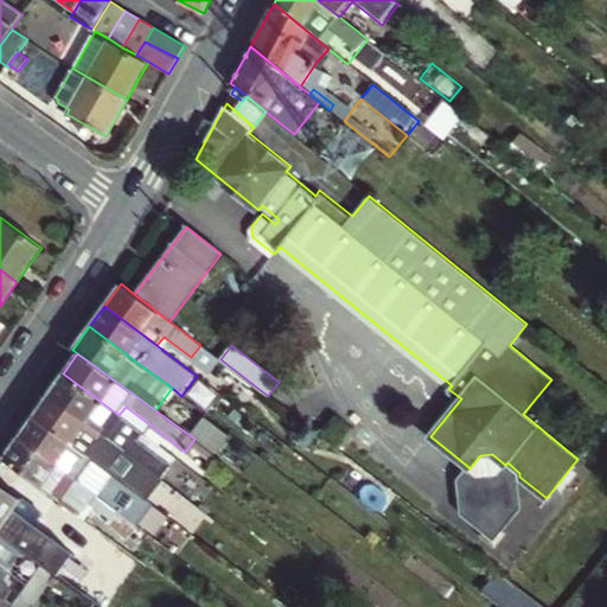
[(119,415),(63,374),(49,394),(117,446),(131,454),(142,464),(147,467),(163,479),(174,464),(140,439),(144,434),(119,415)]
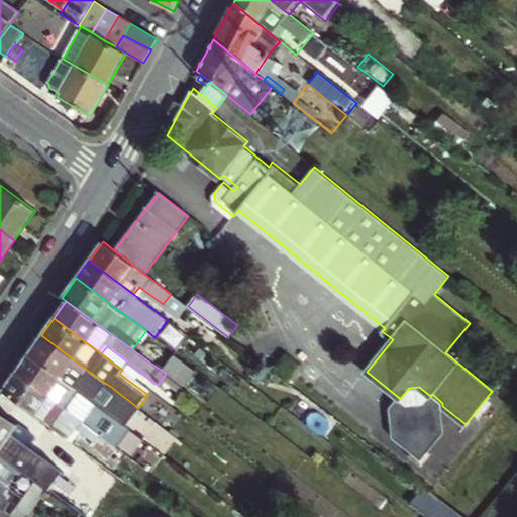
[(41,335),(28,354),(92,401),(100,392),(94,387),(100,380),(41,335)]
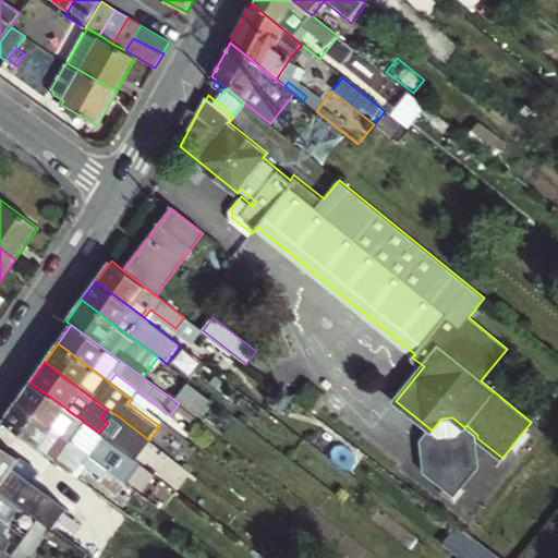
[(99,433),(31,383),(16,402),(89,453),(108,468),(122,449),(99,433)]
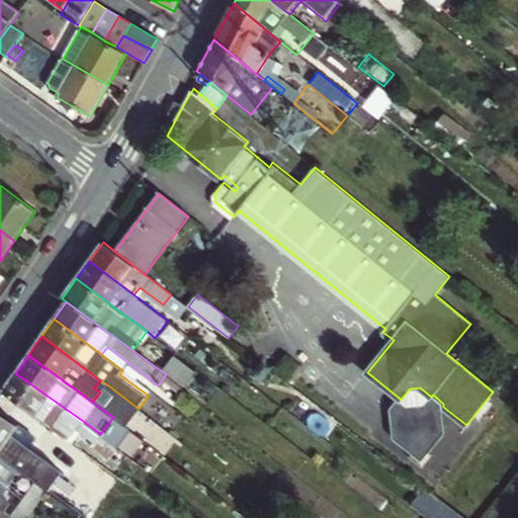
[(177,357),(169,368),(187,383),(196,372),(177,357)]
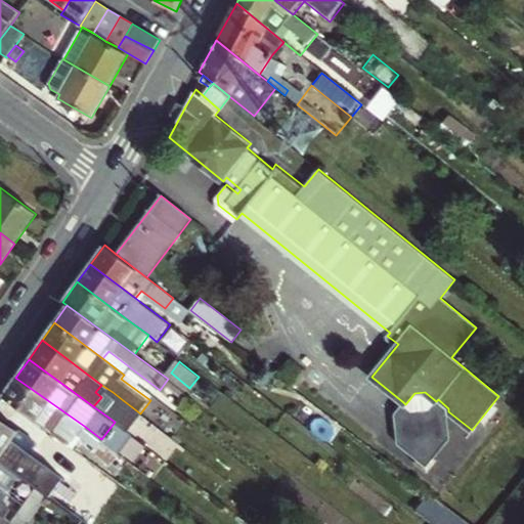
[(84,426),(15,378),(2,396),(30,417),(69,445),(84,426)]
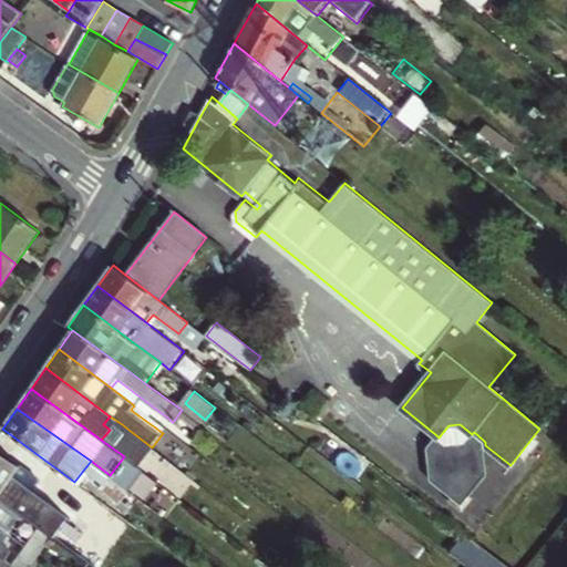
[(130,446),(137,436),(133,433),(122,424),(114,434),(130,446)]
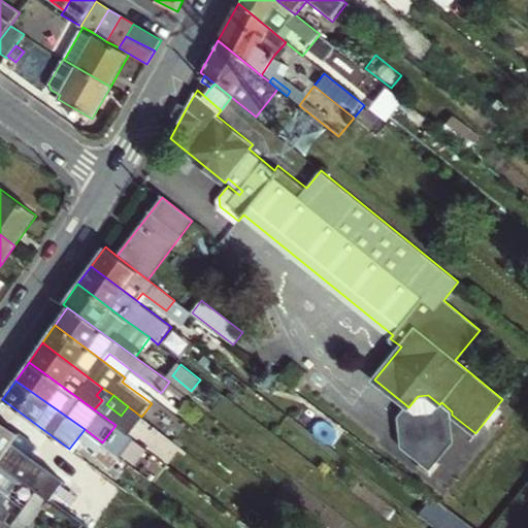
[(450,440),(452,415),(452,411),(441,402),(439,404),(428,395),(418,396),(408,407),(406,405),(398,416),(400,448),(419,462),(426,453),(435,460),(450,440)]
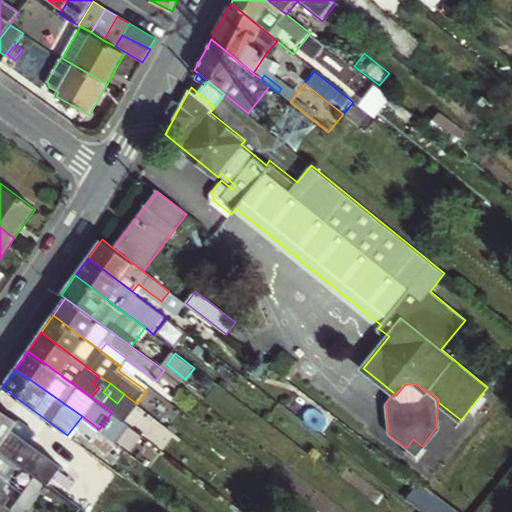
[(11,432),(29,407),(2,387),(0,390),(0,450),(19,464),(24,468),(35,476),(46,484),(83,511),(86,511),(98,496),(11,432)]
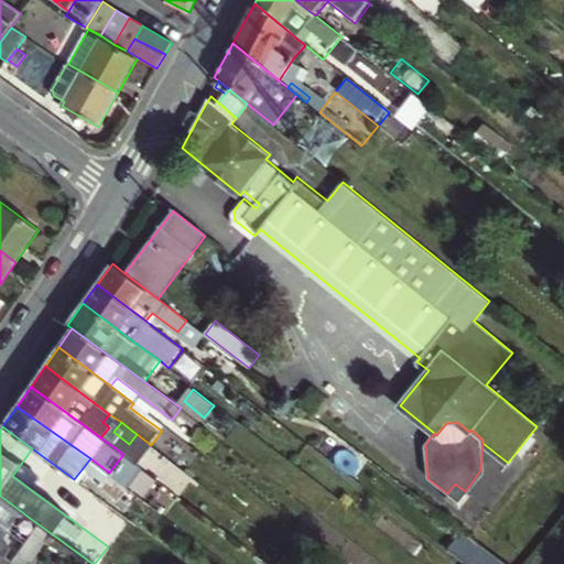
[(128,488),(109,473),(99,484),(119,499),(128,488)]
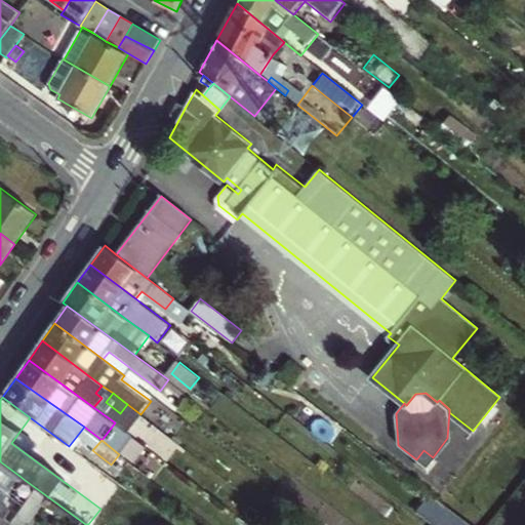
[(416,459),(413,463),(427,473),(437,460),(433,457),(423,450),(416,459)]
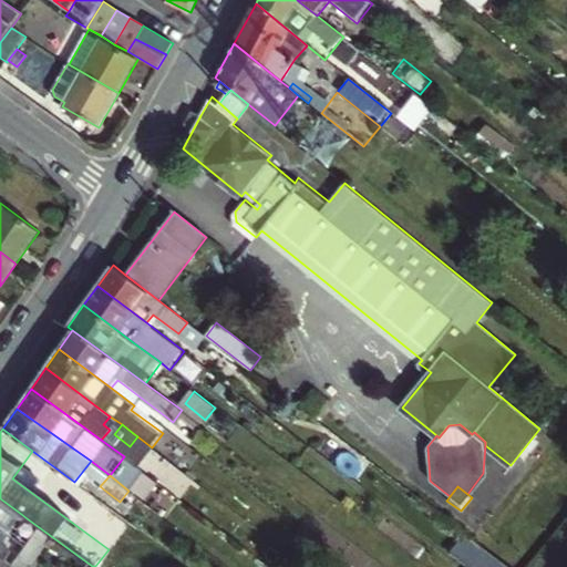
[(0,527),(8,534),(21,514),(0,498),(0,527)]
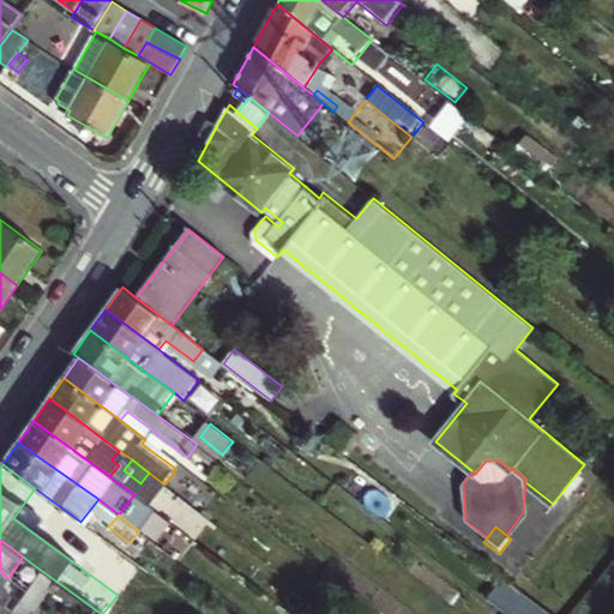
[(149,597),(162,581),(133,560),(120,577),(149,597)]
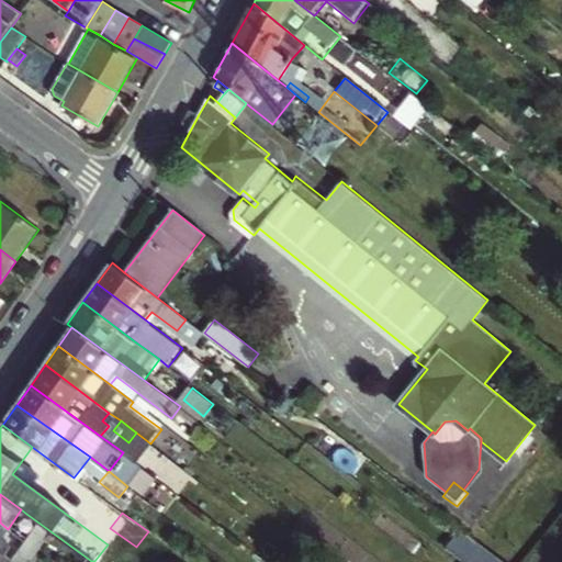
[(25,528),(19,537),(25,542),(34,529),(38,523),(26,514),(22,519),(25,528)]
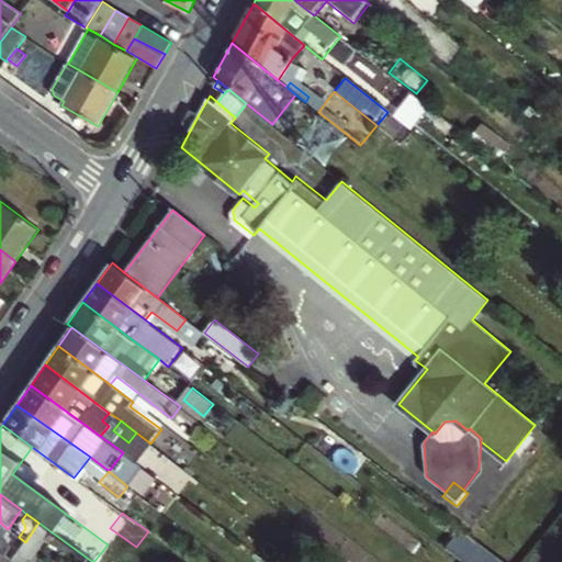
[(38,523),(34,529),(46,538),(51,531),(38,523)]
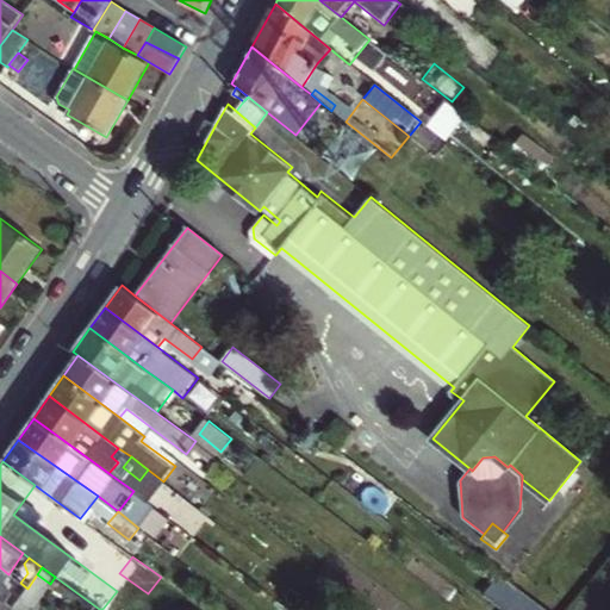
[(504,609),(548,609),(502,574),(486,596),(504,609)]
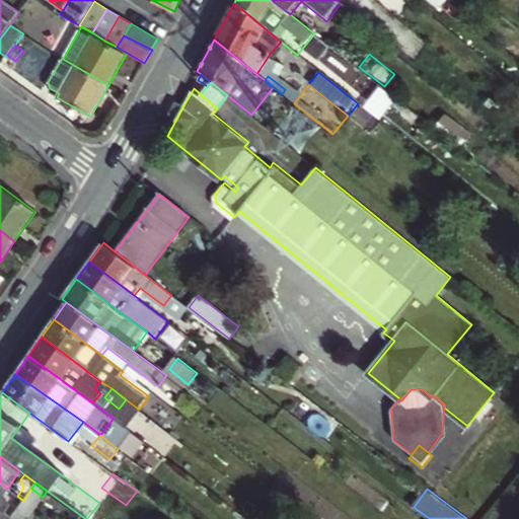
[(4,514),(10,518),(20,504),(23,501),(17,496),(4,514)]
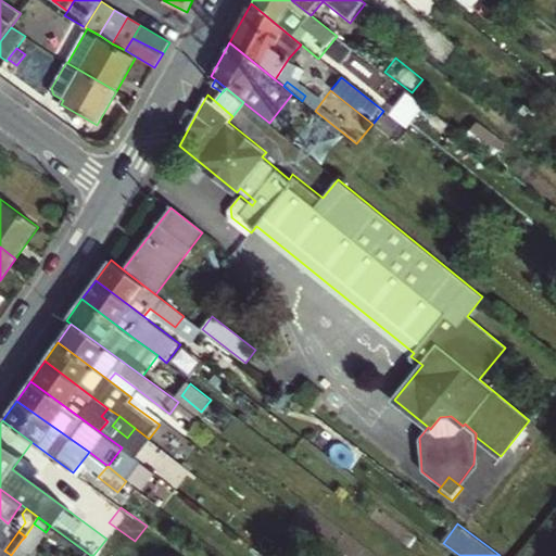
[(27,555),(34,550),(22,540),(11,555),(10,555),(27,555)]
